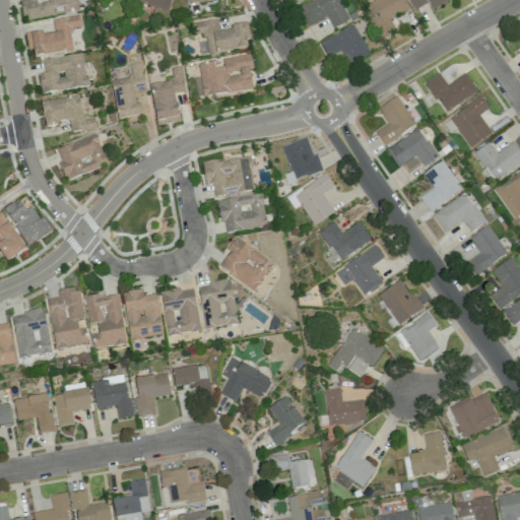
[(20,0),(23,20),(54,16),(53,8),(62,7),(63,14),(78,11),(76,0),(20,0)]
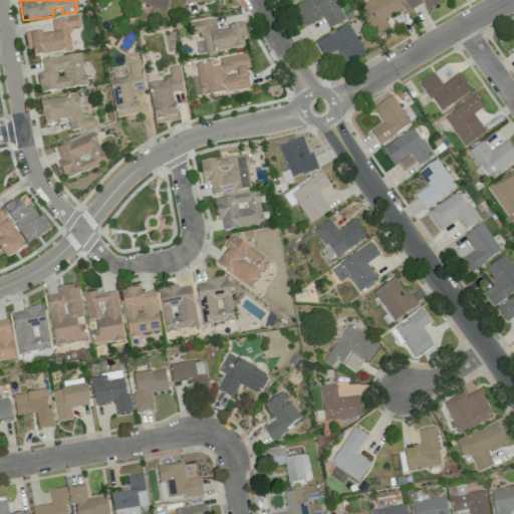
[(166,11),(169,0),(132,0),(132,1),(166,11)]
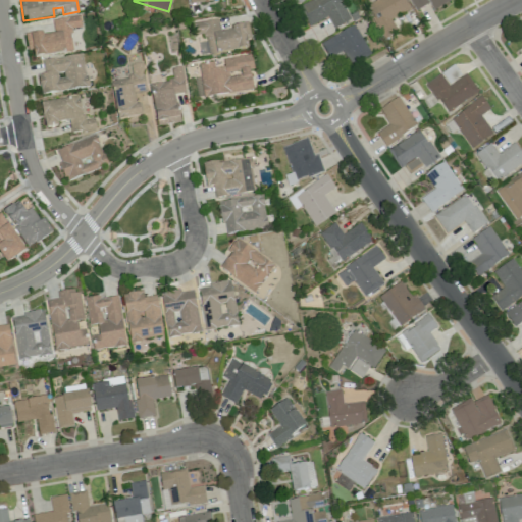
[(308,27),(328,18),(332,29),(348,22),(338,0),(311,0),(299,5),(308,27)]
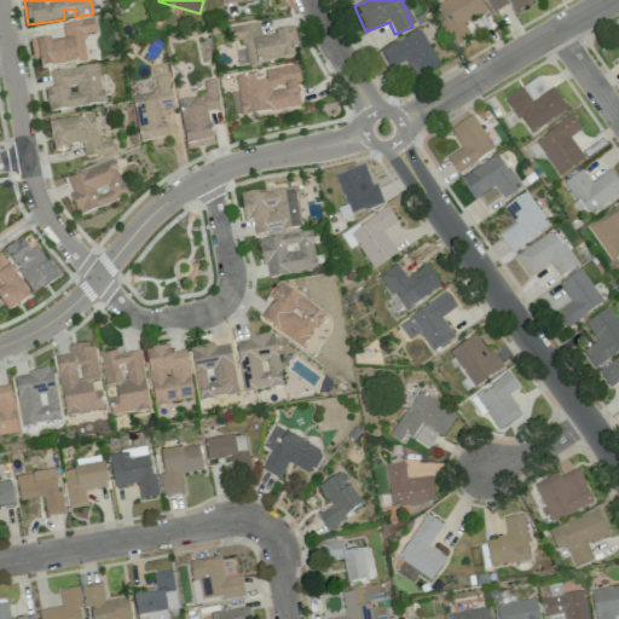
[(463,23),(484,13),(478,0),(445,0),(434,5),(453,47),(470,39),(463,23)]
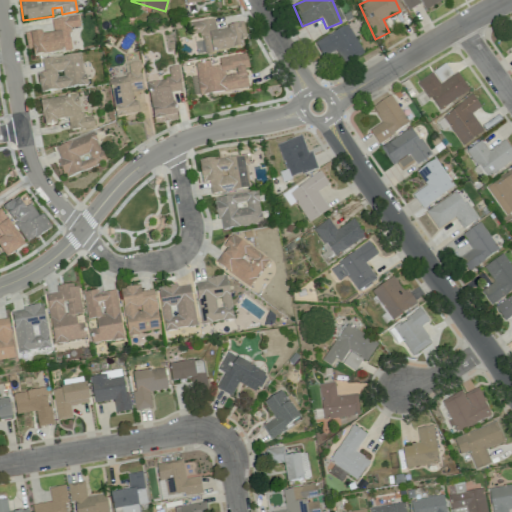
[(421,3),(425,11),(442,1),(441,0),(401,0),(407,10),(421,3)]
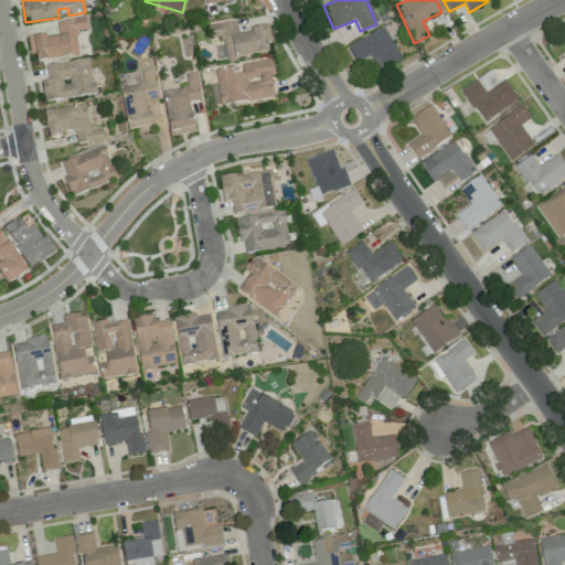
[(36,63),(80,56),(75,31),(87,30),(86,17),(56,21),(57,34),(28,39),(30,55),(35,54),(36,63)]
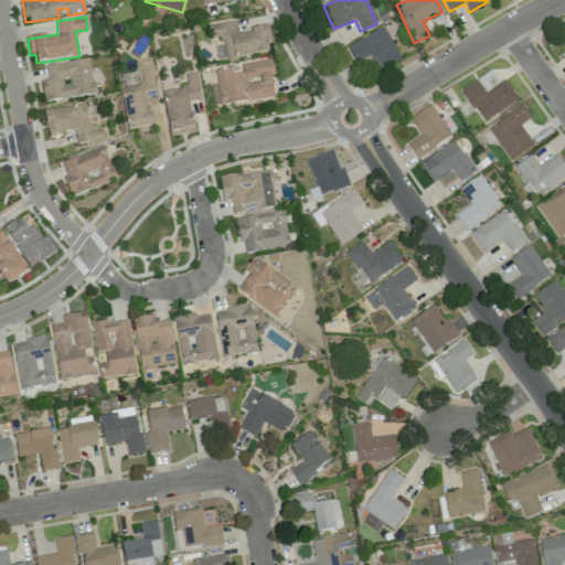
[(208,25),(210,39),(219,38),(220,49),(225,49),(227,60),(272,53),(267,27),(249,29),(251,33),(238,35),(236,21),(208,25)]
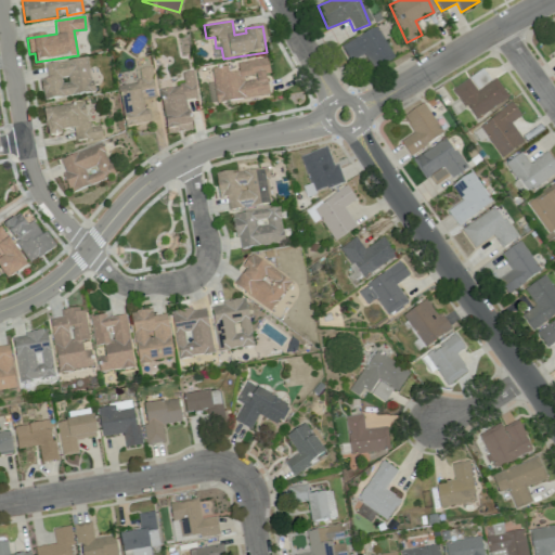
[(340,47),(352,67),(366,60),(373,72),(395,60),(376,27),(340,47)]
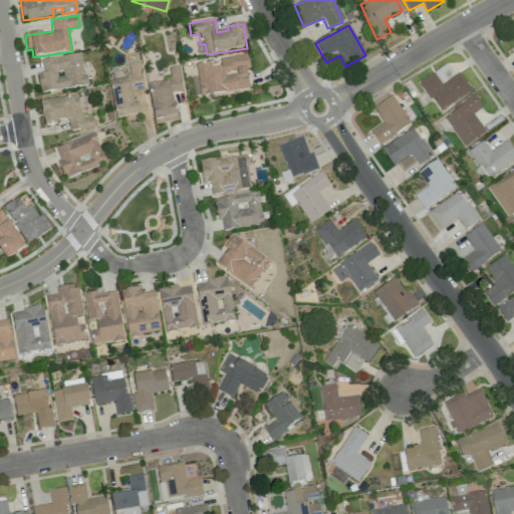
[(41,59),(43,73),(37,74),(40,93),(86,86),(81,53),(41,59)]
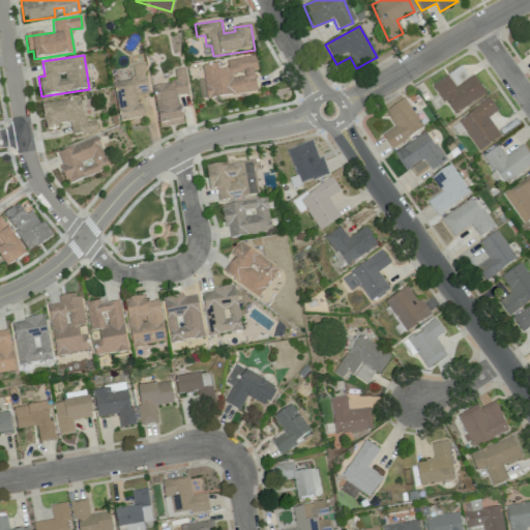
[(207,99),(257,91),(254,72),(258,71),(255,56),(226,60),(228,68),(217,70),(216,63),(201,66),(207,99)]
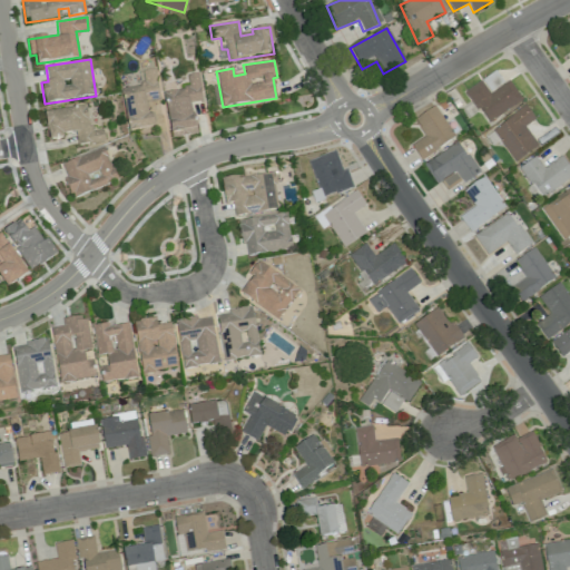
[(121,88),(127,133),(138,130),(138,135),(154,133),(151,115),(147,115),(146,101),(159,99),(156,69),(143,71),(144,85),(121,88)]
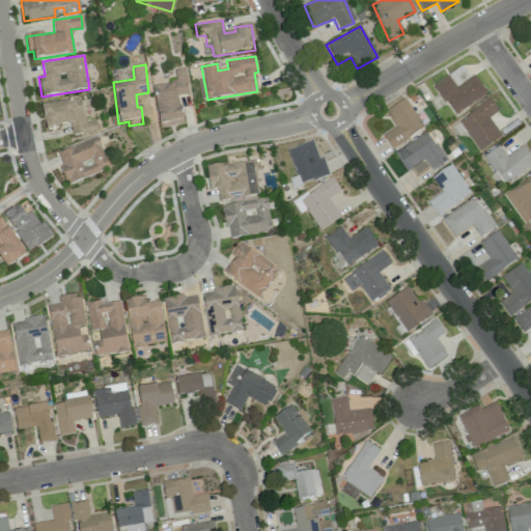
[(469,78),(462,66),(448,74),(456,86),(469,78)]
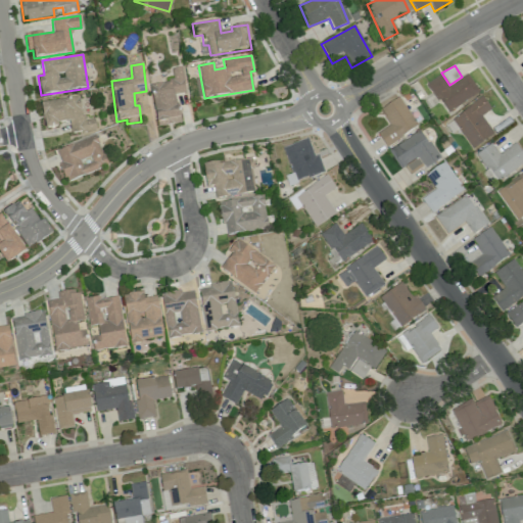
[(149,85),(156,127),(180,123),(175,94),(186,93),(181,67),(172,69),(173,81),(149,85)]
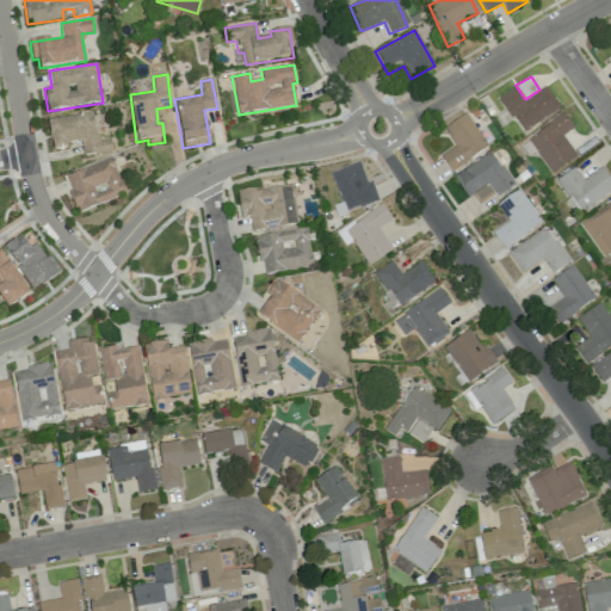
[(522,133),(560,109),(545,86),(524,100),(516,87),(499,98),(522,133)]
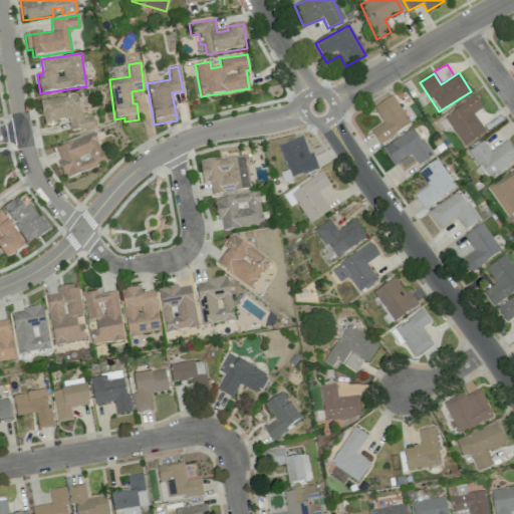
[(382,123),(370,132),(379,145),(411,124),(392,95),(373,108),(382,123)]
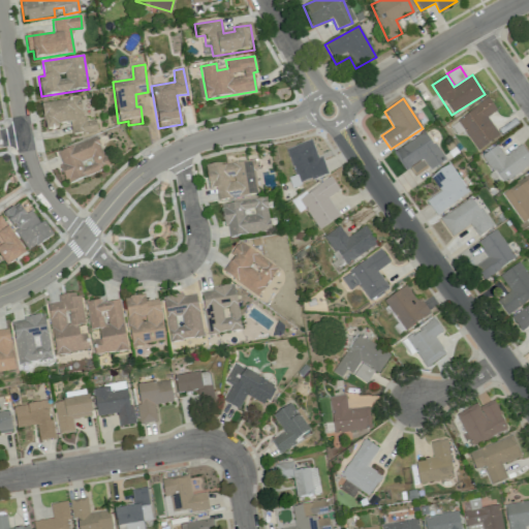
[(487,117),(497,111),(488,98),(457,120),(477,151),(499,135),(487,117)]
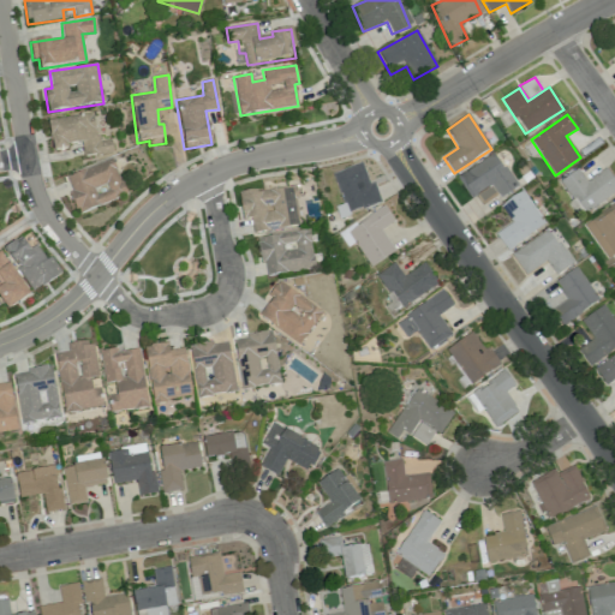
[(48,121),(52,149),(82,144),(83,157),(113,153),(111,141),(97,142),(93,115),(48,121)]
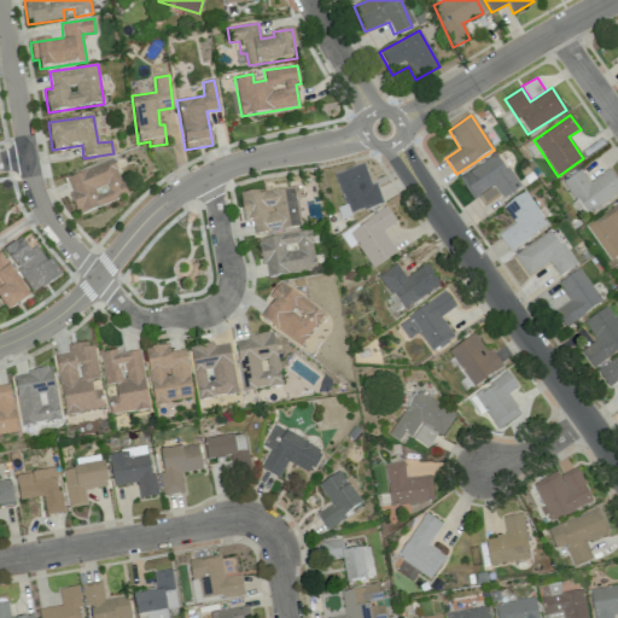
[(472,199),(494,186),(502,199),(519,188),(497,153),(459,179),(472,199)]
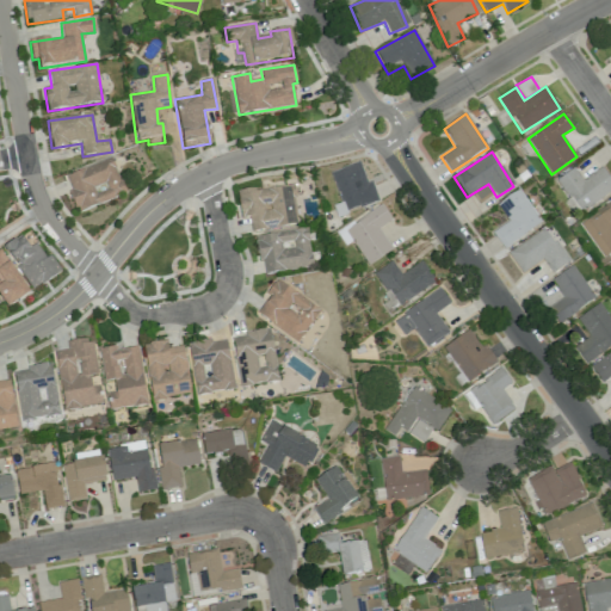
[(78,213),(125,195),(111,159),(65,177),(78,213)]
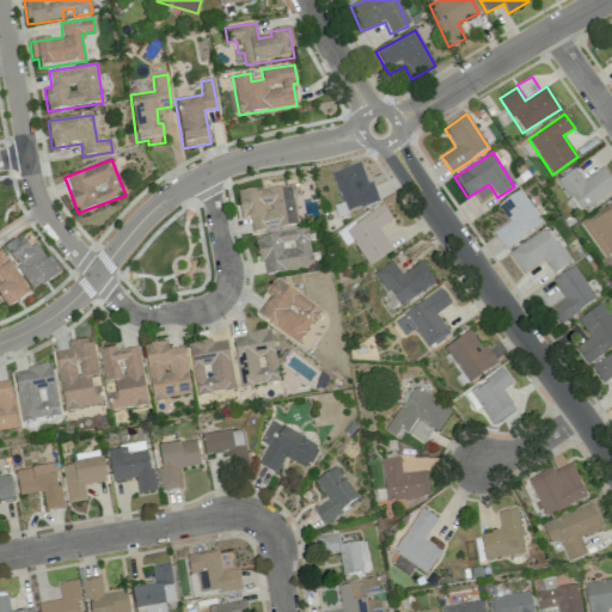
[(367,183),(360,161),(331,172),(346,213),(379,201),(372,182),(367,183)]
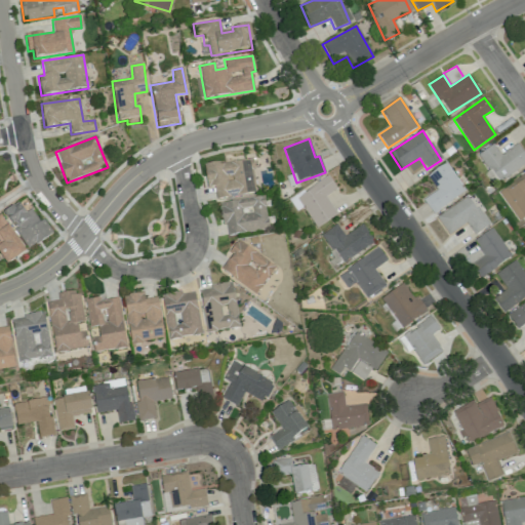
[(524,164),(524,157),(516,144),(499,155),(493,145),(477,155),(495,184),(524,164)]
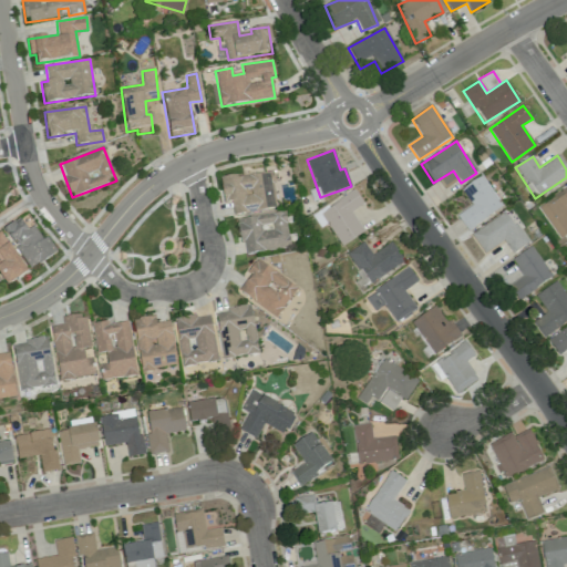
[(219,179),(224,203),(232,202),(234,215),(277,208),(271,172),(219,179)]
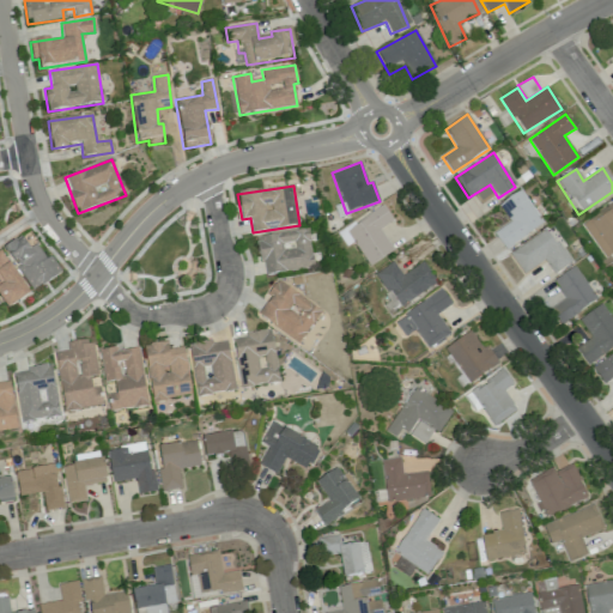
[(509,223),(493,231),(503,248),(542,225),(522,190),(498,204),(509,223)]
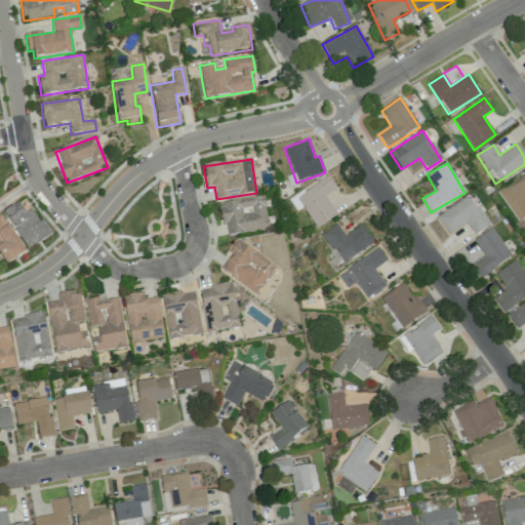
[(316,228),(336,214),(325,196),(335,189),(328,176),(290,201),(296,211),(303,207),(316,228)]
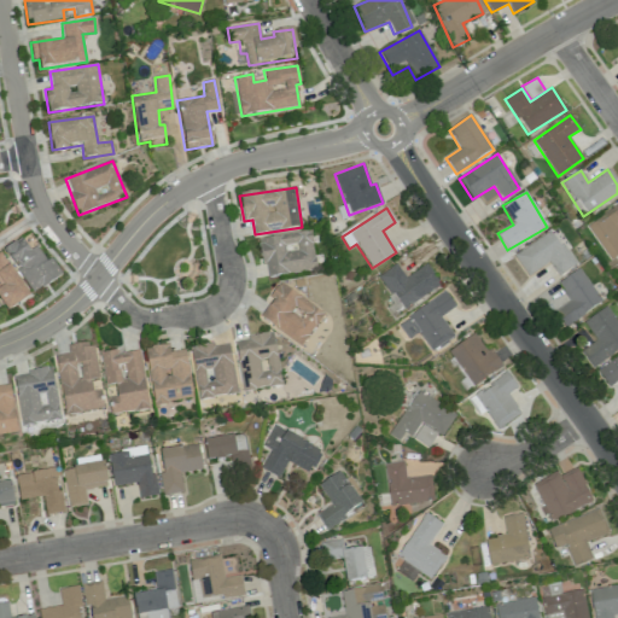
[(549,261),(559,275),(575,264),(552,231),(514,255),(528,275),(549,261)]
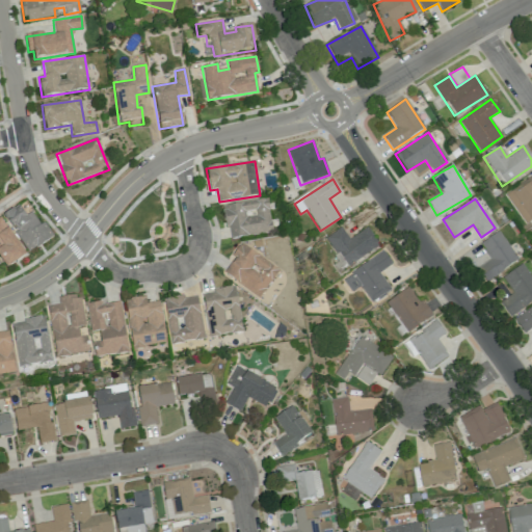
[(271,233),(267,200),(223,205),(228,238),(271,233)]
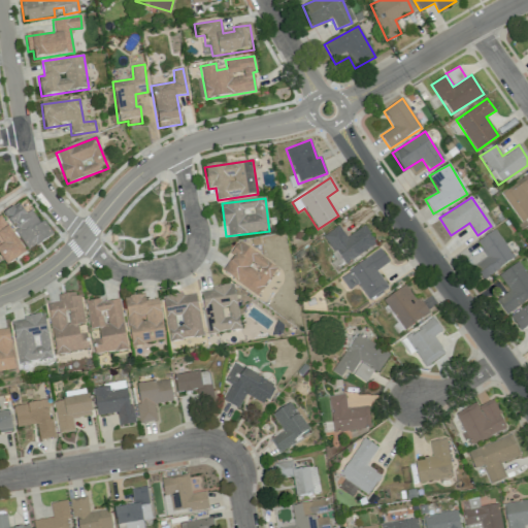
[(27,252),(53,234),(43,221),(39,223),(31,210),(25,215),(18,204),(2,213),(27,252)]
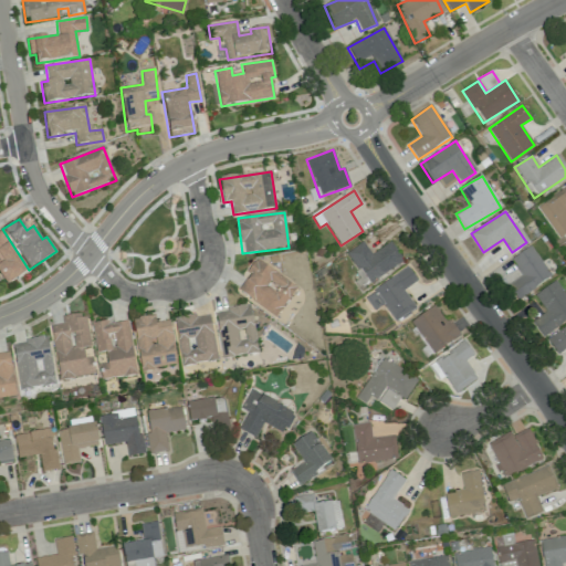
[(0,275),(7,285),(27,272),(0,231),(0,275)]
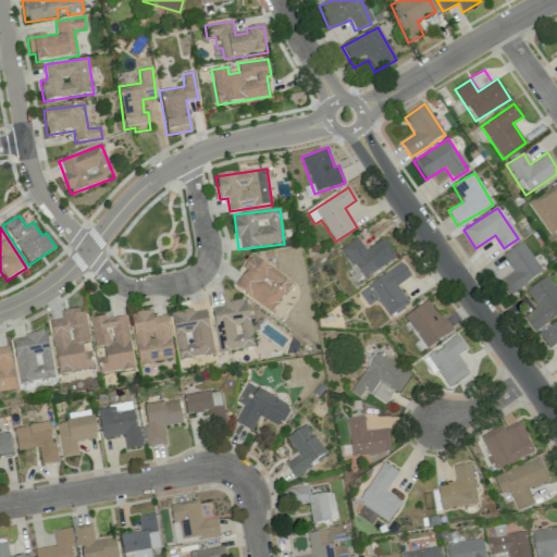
[(384,238),(366,250),(357,238),(342,248),(362,280),(396,256),(384,238)]
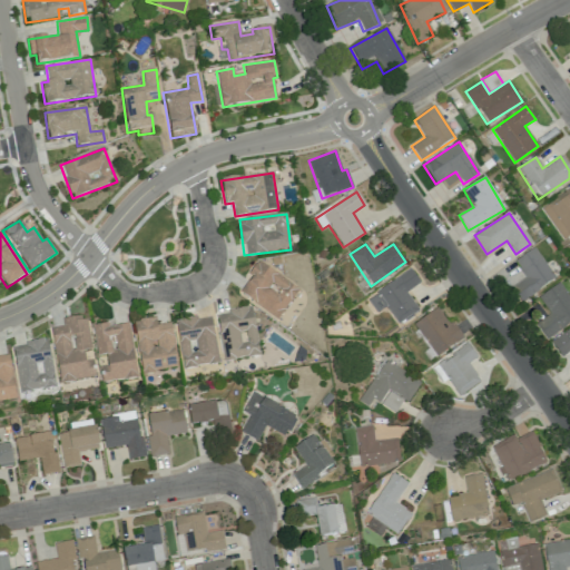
[(513,262),(524,277),(510,287),(520,302),(554,278),(533,247),(513,262)]
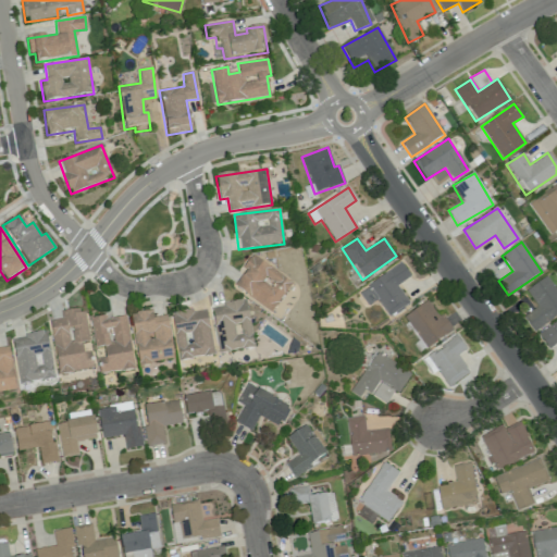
[(292,283),(252,256),(232,286),(271,313),(292,283)]
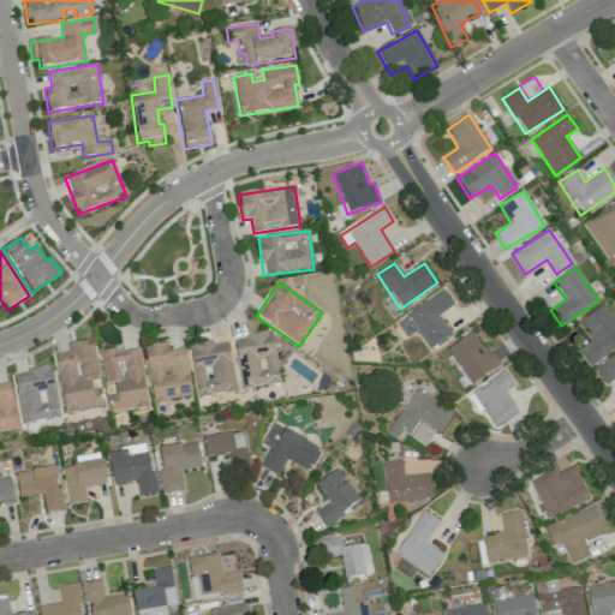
[(406,339),(417,332),(429,350),(452,335),(439,315),(453,305),(443,291),(395,322),(406,339)]
